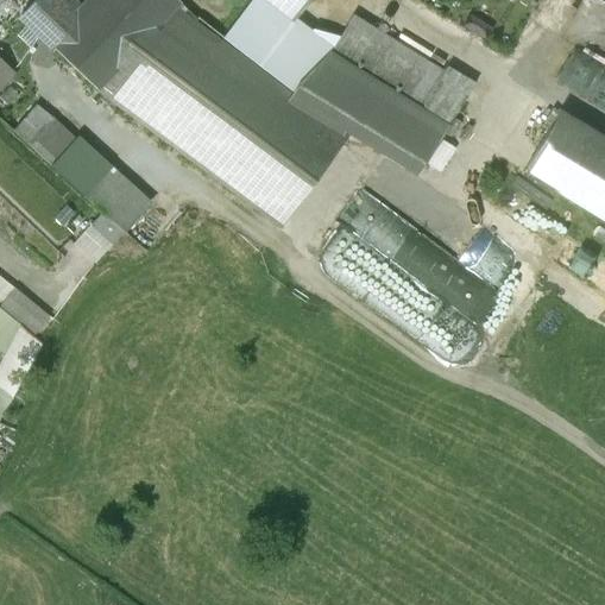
[(35,0),(24,13),(57,46),(84,18),(64,0),(35,0)]
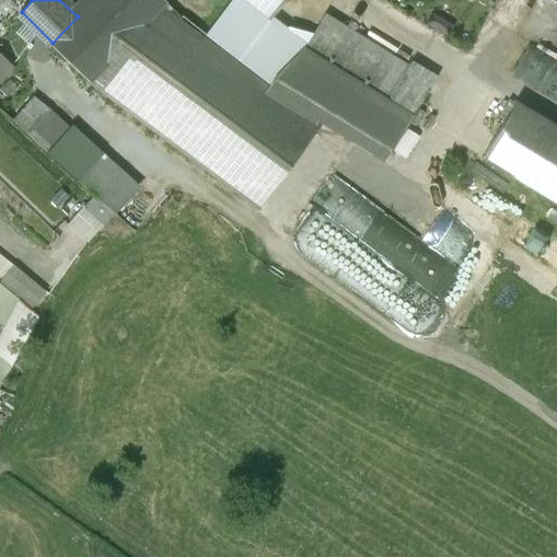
[(94,82),(257,205),(320,123),(270,84),(206,36),(170,11),(173,7),(165,0),(92,0),(78,16),(53,43),(94,82)]
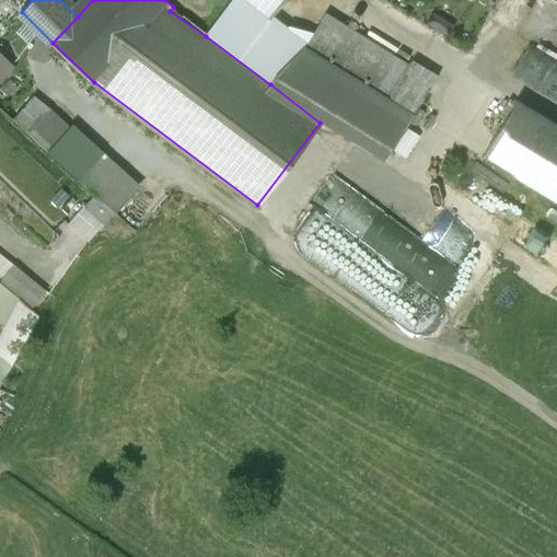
[(308,44),(271,18),(250,0),(230,0),(206,36),(270,84),(308,44)]
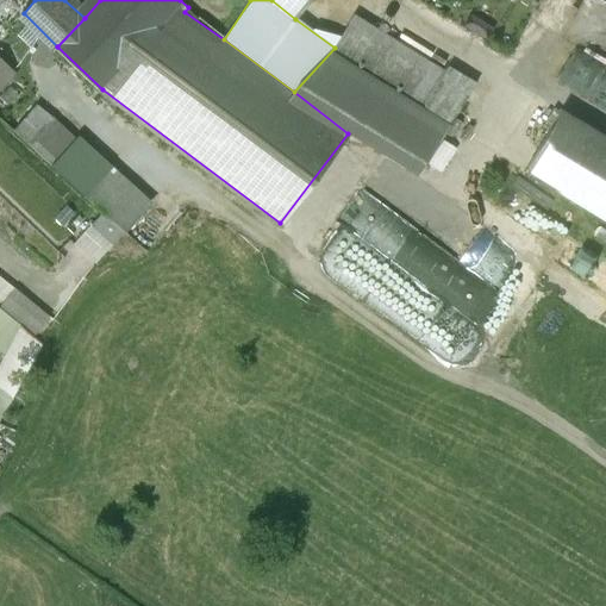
[(272,0),(295,19),(310,0),(272,0)]
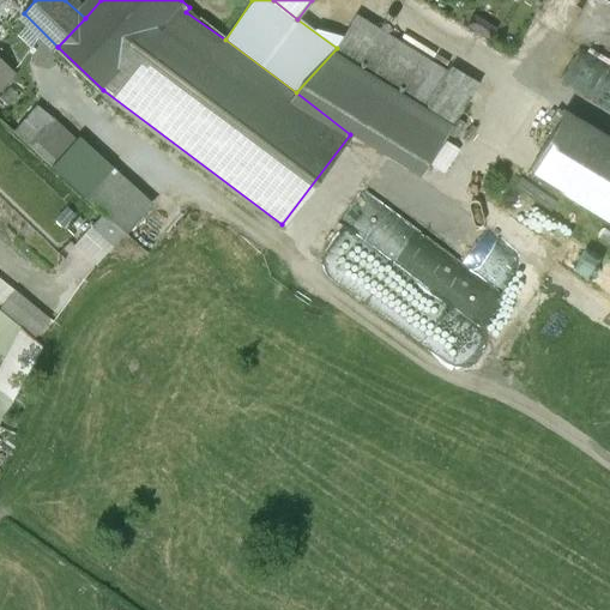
[(337,48),(456,122),(482,80),(454,64),(451,70),(360,12),(337,48)]
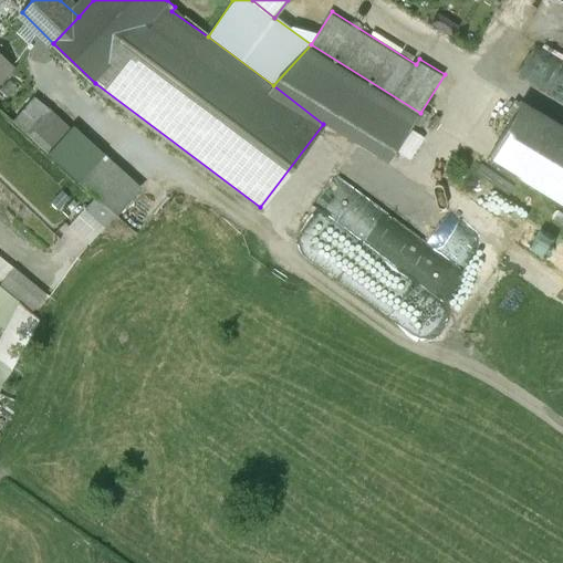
[(323,124),(388,165),(420,113),(311,44),(273,85),(323,124)]
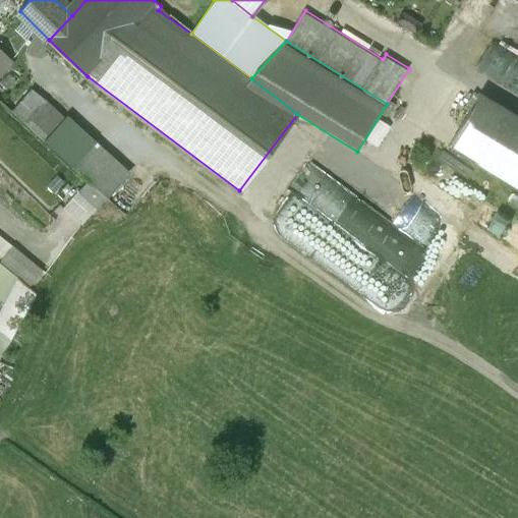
[(0,45),(0,73),(14,59),(0,45)]
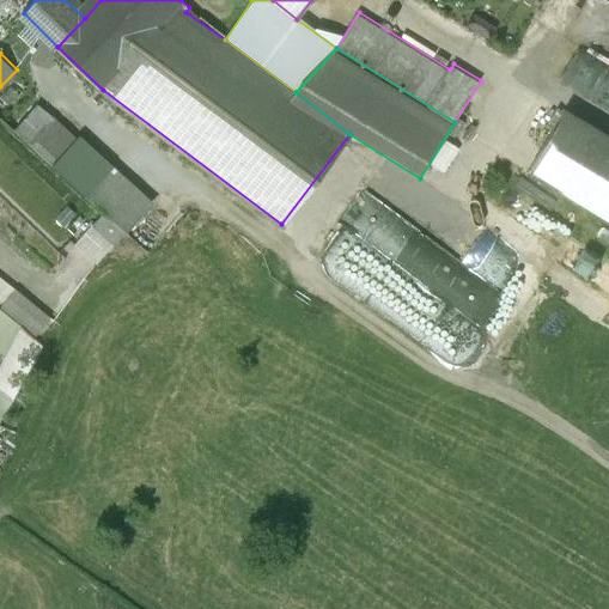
[(608,131),(568,107),(531,169),(608,214),(608,131)]
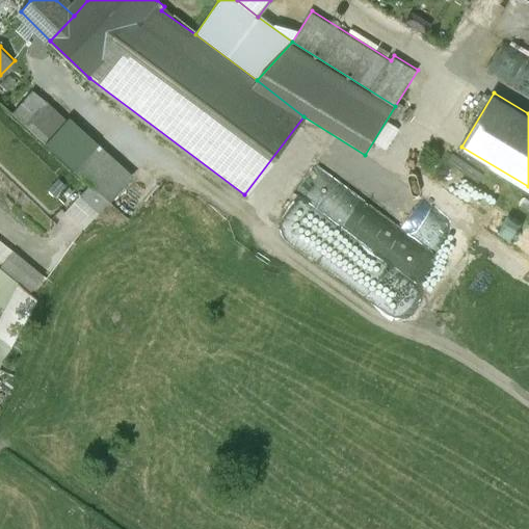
[(35,97),(19,115),(91,183),(110,201),(111,201),(129,182),(35,97)]
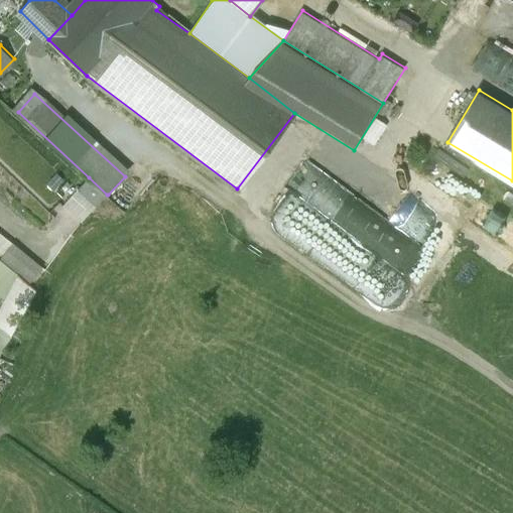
[(107,195),(89,177),(80,187),(98,204),(107,195)]
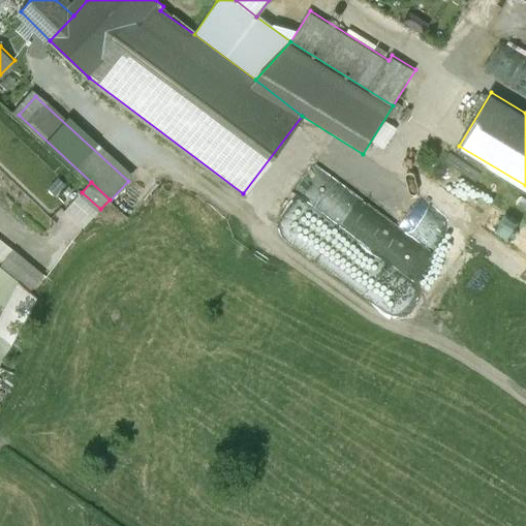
[(87,224),(100,209),(82,192),(68,208),(87,224)]
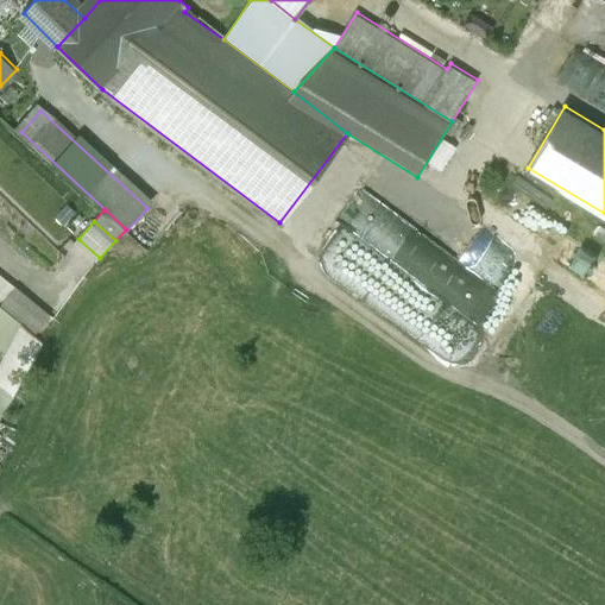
[(0,301),(1,303),(17,284),(0,271),(0,301)]
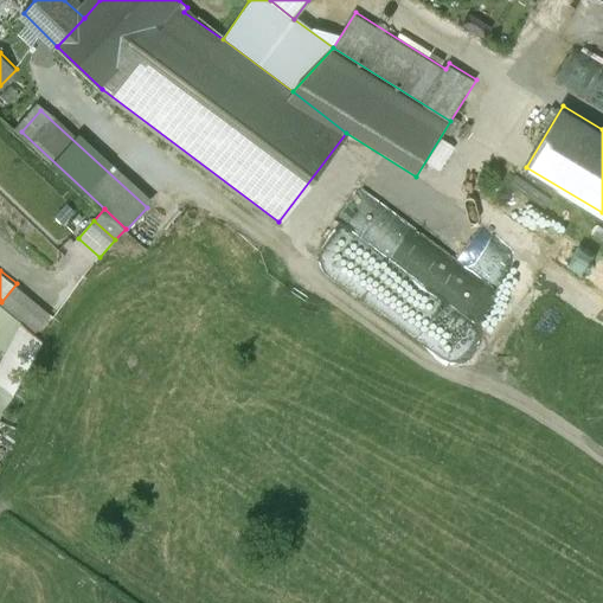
[(20,287),(5,306),(38,333),(53,314),(20,287)]
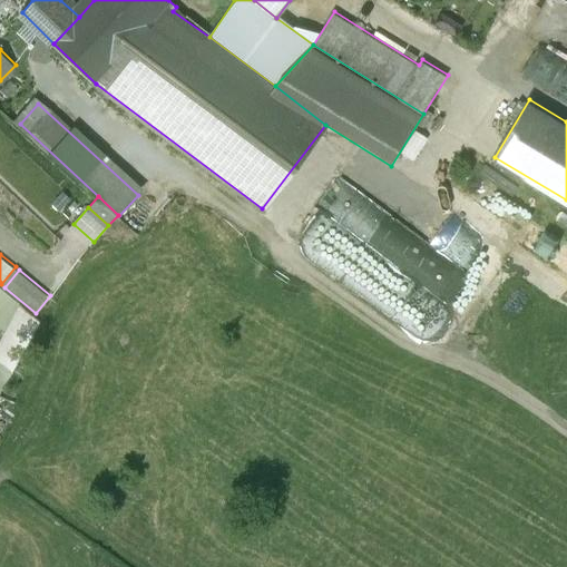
[(0,284),(0,321),(11,331),(0,352),(18,362),(41,319),(0,284)]
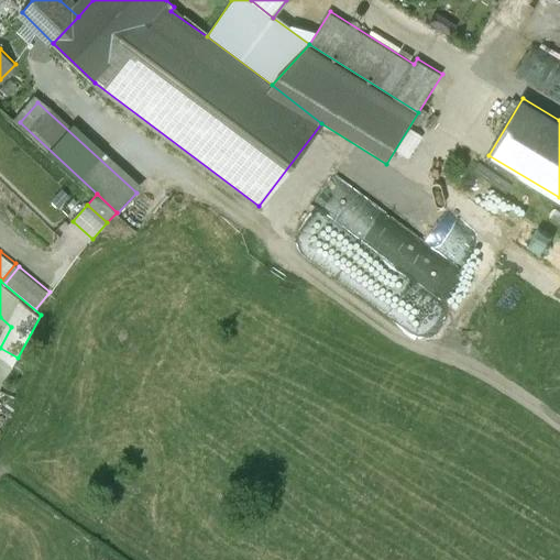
[(0,391),(18,358),(0,348),(0,391)]
